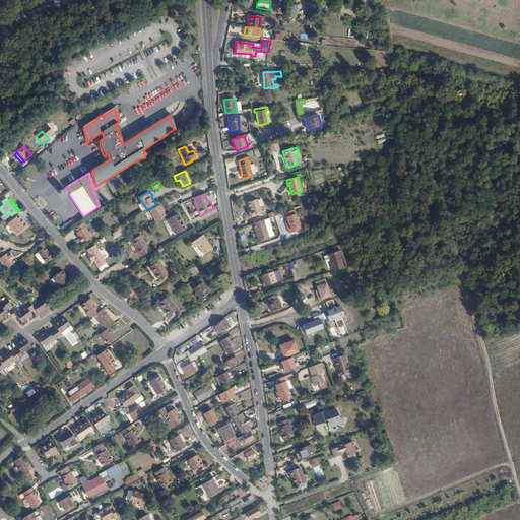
[(258,199),(248,203),(251,211),(249,212),(251,217),(257,216),(256,214),(262,213),(258,199)]
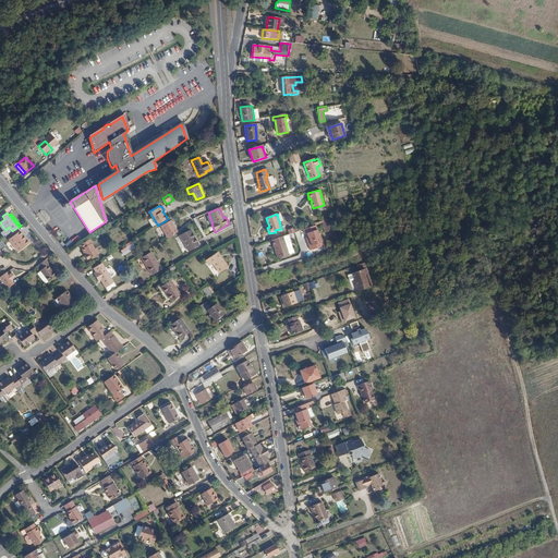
[(161,228),(168,240),(179,233),(171,221),(161,228)]
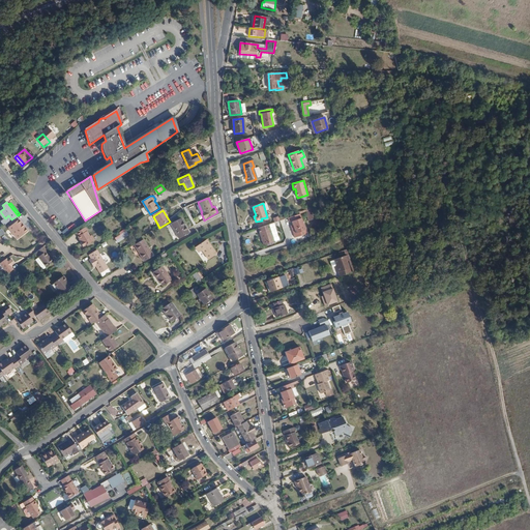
[(300,214),(288,218),(295,237),(306,233),(300,214)]
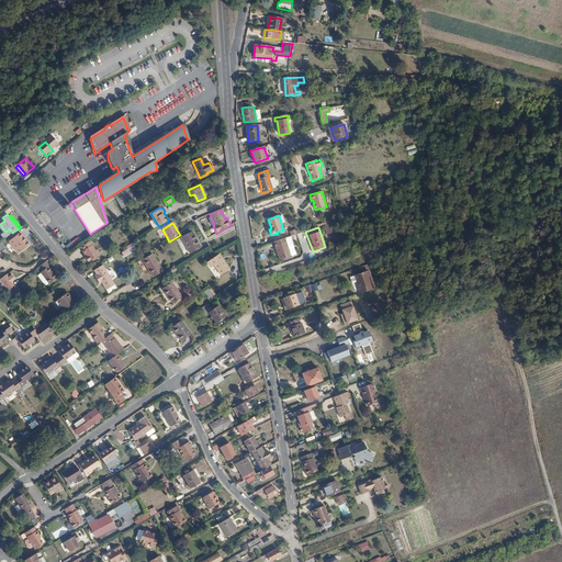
[(9,240),(19,254),(30,245),(20,232),(9,240)]
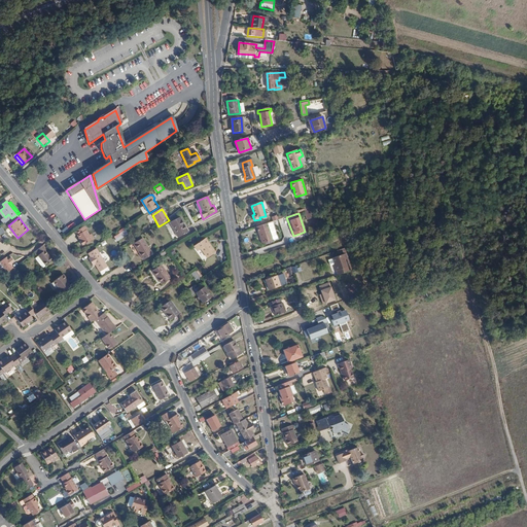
[(180,218),(171,223),(179,238),(188,233),(180,218)]
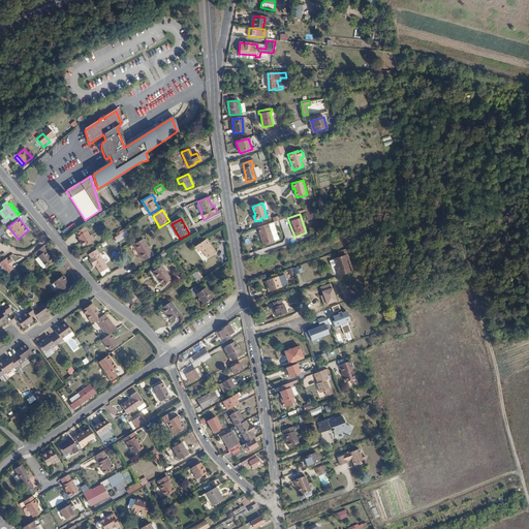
[(257,228),(260,237),(271,232),(268,224),(257,228)]
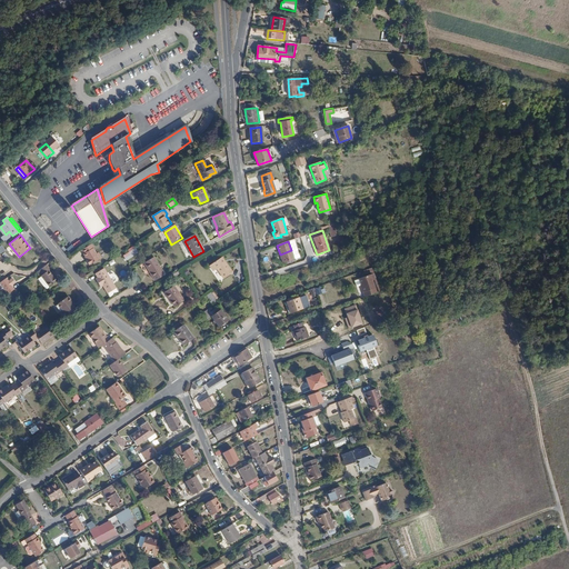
[(95,242),(83,249),(89,259),(89,260),(91,263),(92,263),(102,258),(99,252),(96,248),(97,247),(95,242)]
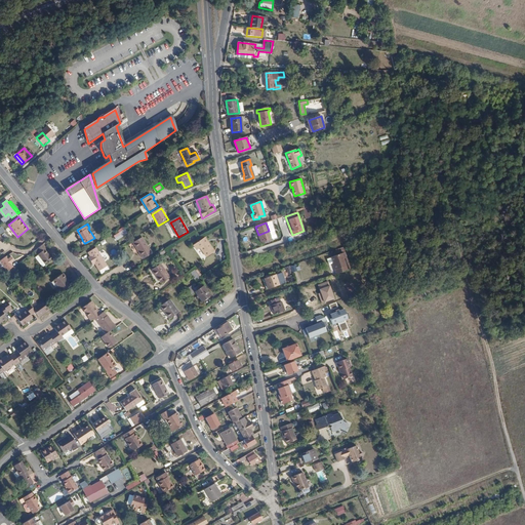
[(126,229),(114,236),(117,241),(129,234),(126,229)]
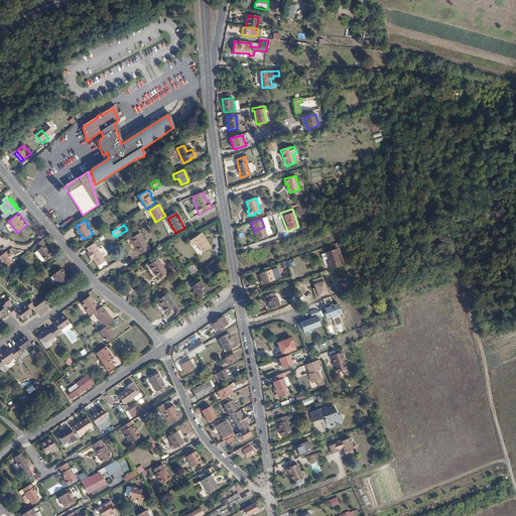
[(256,239),(267,235),(264,227),(254,231),(256,239)]
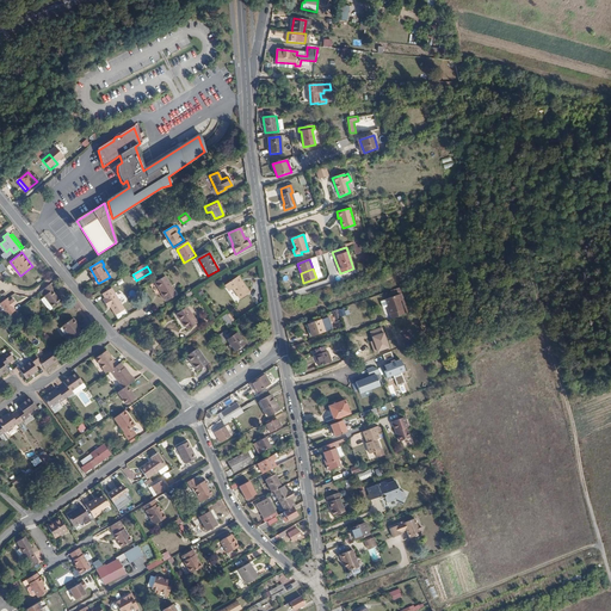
[(166,277),(155,283),(167,302),(177,295),(166,277)]
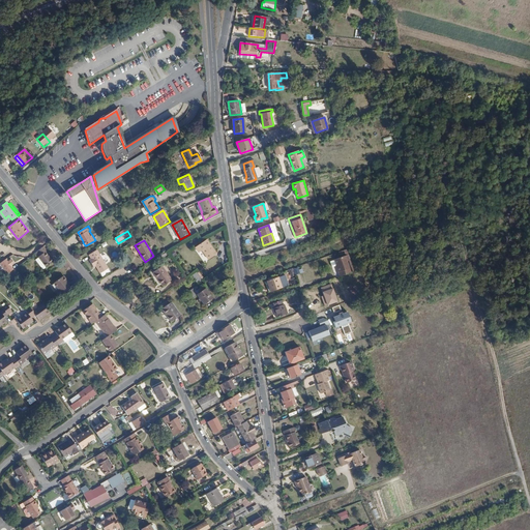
[(207,240),(196,247),(199,253),(203,251),(209,260),(216,254),(207,240)]
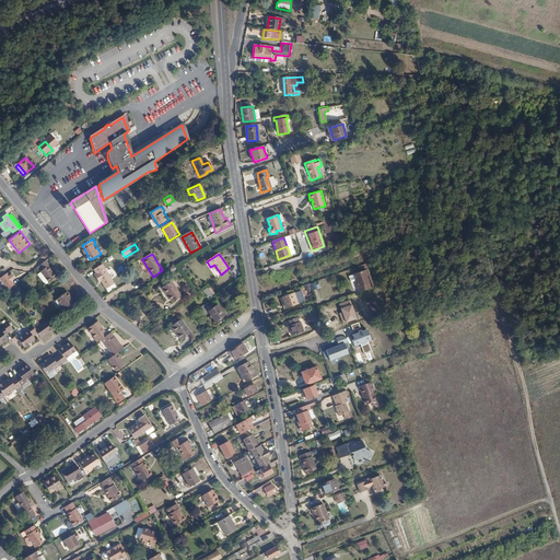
[(50,265),(47,260),(37,267),(41,271),(42,271),(44,275),(41,277),(46,284),(57,277),(48,266),(50,265)]
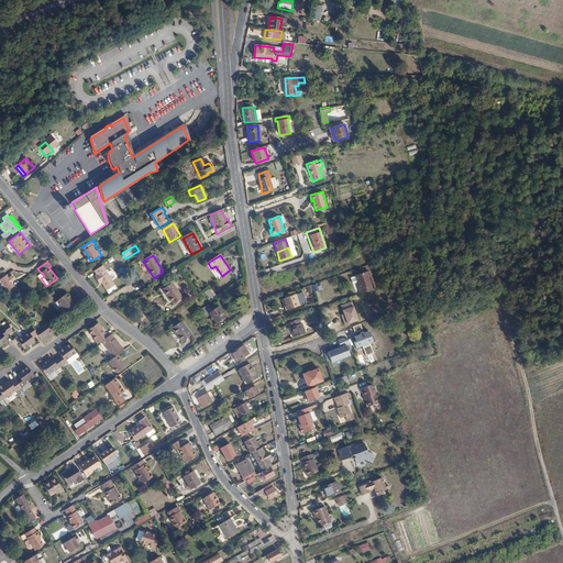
[(94,275),(98,280),(100,279),(101,283),(108,293),(117,288),(102,265),(95,271),(96,274),(94,275)]
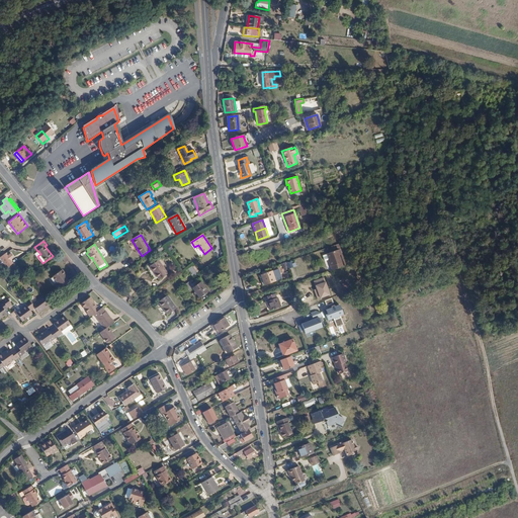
[(342,254),(341,251),(329,255),(332,264),(329,265),(331,270),(344,266),(341,255),(342,254)]
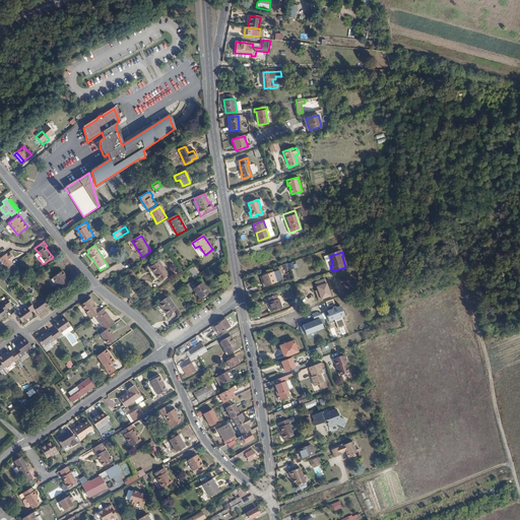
[(5,254),(0,258),(0,259),(7,269),(13,264),(5,254)]
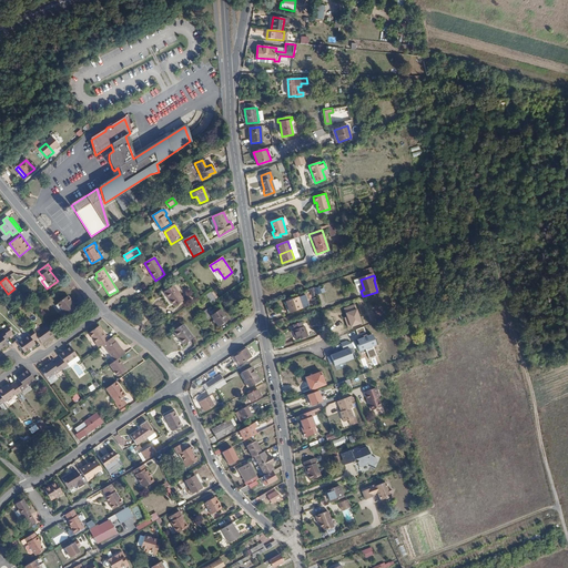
[(172,286),(163,293),(173,307),(182,301),(172,286)]
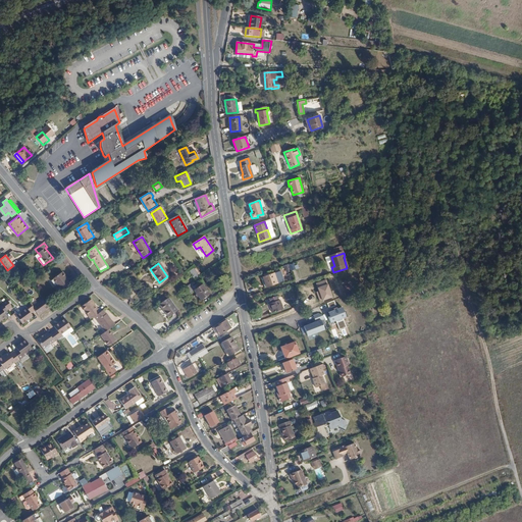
[(175,264),(183,275),(184,274),(176,264),(175,264)]
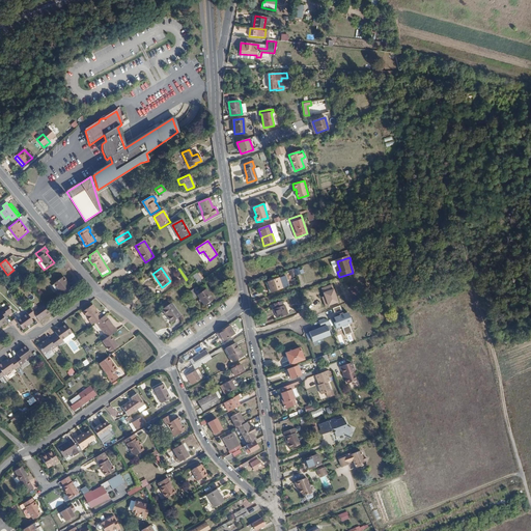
[(197,272),(192,276),(199,285),(203,282),(197,272)]
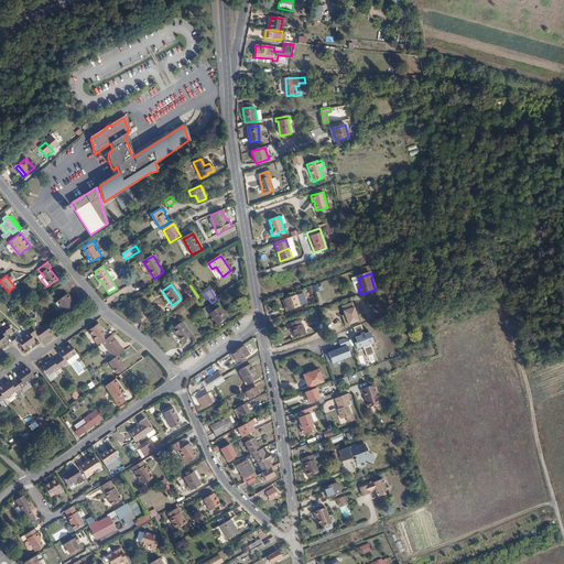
[(64,313),(75,305),(73,302),(71,299),(72,299),(67,293),(56,301),(62,307),(61,308),(64,313)]
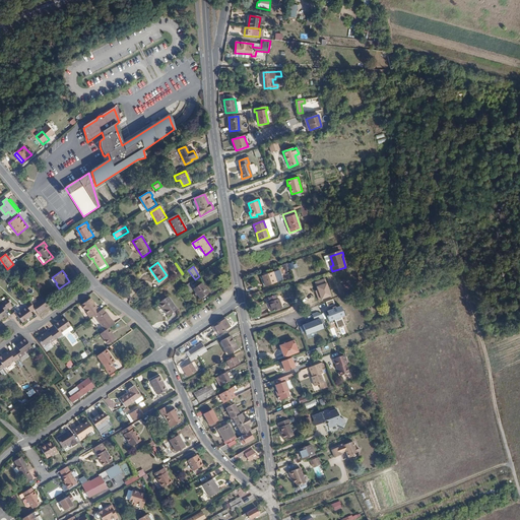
[(279,270),(262,276),(265,285),(282,279),(279,270)]
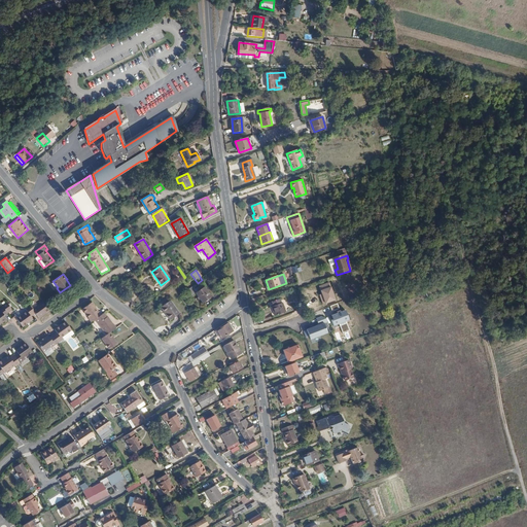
[(187,300),(197,293),(203,288),(201,285),(196,288),(195,287),(197,285),(196,284),(186,291),(187,293),(185,295),(187,300)]
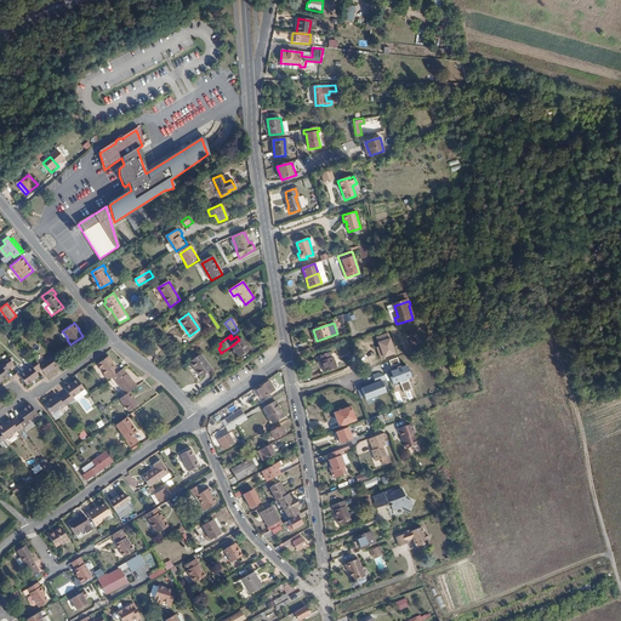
[(239,340),(232,346),(239,355),(248,349),(240,339),(239,340)]
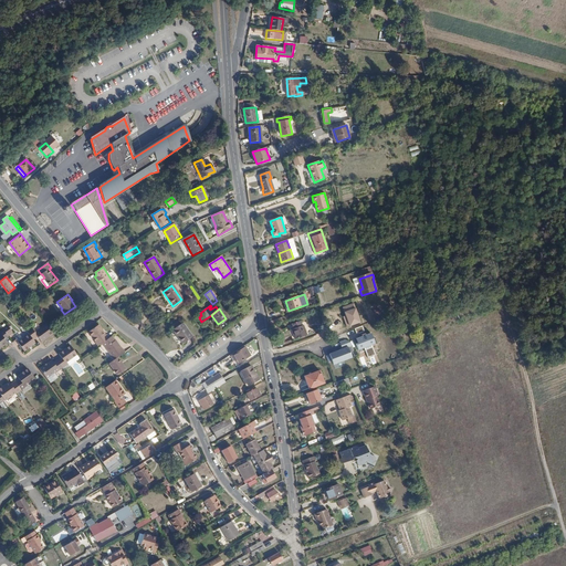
[(294,339),(306,335),(303,325),(302,325),(301,322),(293,325),(294,328),(291,329),(294,339)]
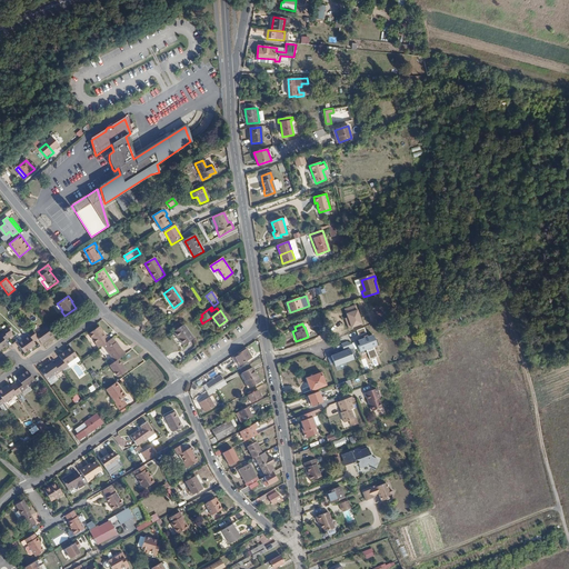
[(38,338),(41,345),(53,335),(49,329),(46,326),(35,333),(31,329),(26,332),(28,336),(32,341),(38,338)]
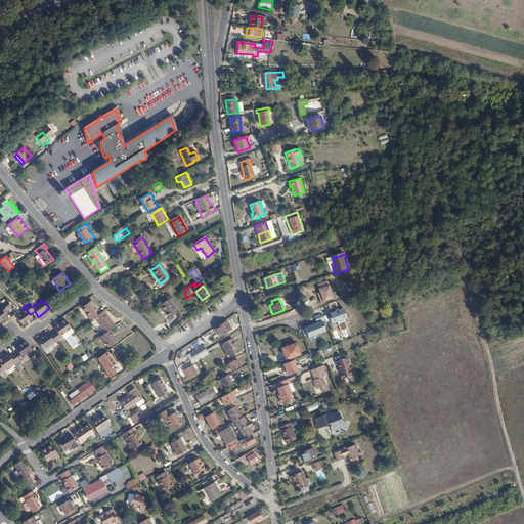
[(87,316),(89,320),(93,317),(100,312),(97,309),(96,310),(93,306),(94,305),(91,300),(81,307),(88,316),(87,316)]
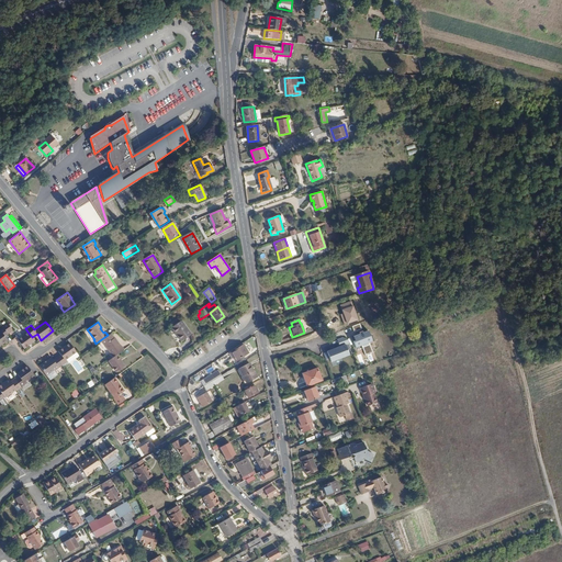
[(181,322),(171,328),(181,343),(191,336),(181,322)]
